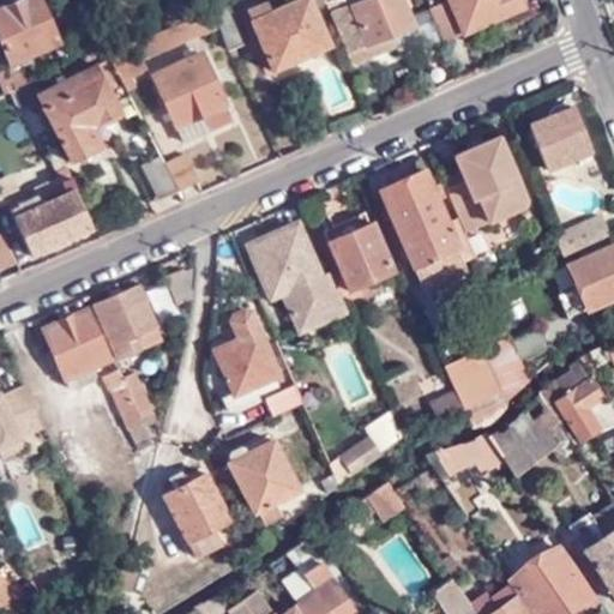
[(43,0),(25,0),(0,11),(0,34),(14,71),(23,67),(22,60),(61,43),(43,0)]
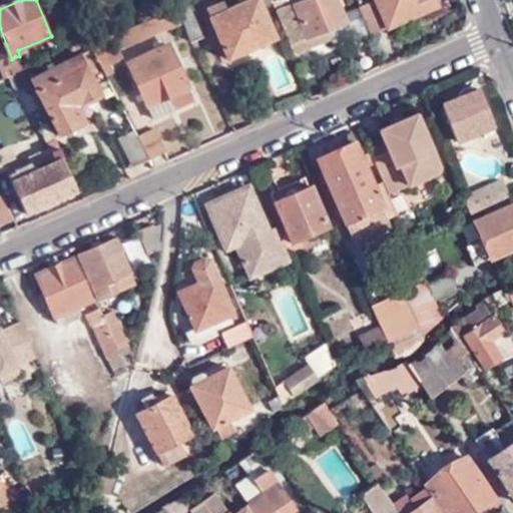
[(207,15),(224,7),(221,0),(218,0),(204,6),(207,15)]
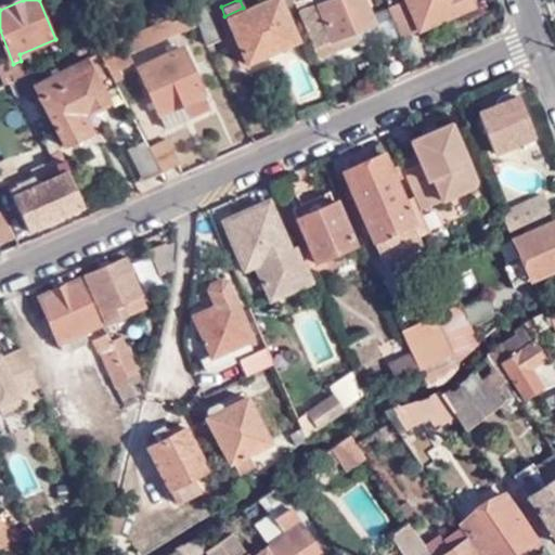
[(246,63),(297,40),(280,0),(261,0),(243,8),(224,16),(246,63)]
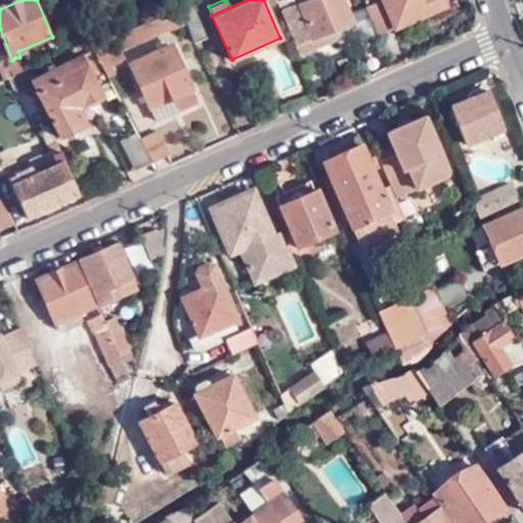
[(302,0),(281,9),(299,54),(319,46),(316,37),(354,21),(351,12),(345,0),(302,0)]
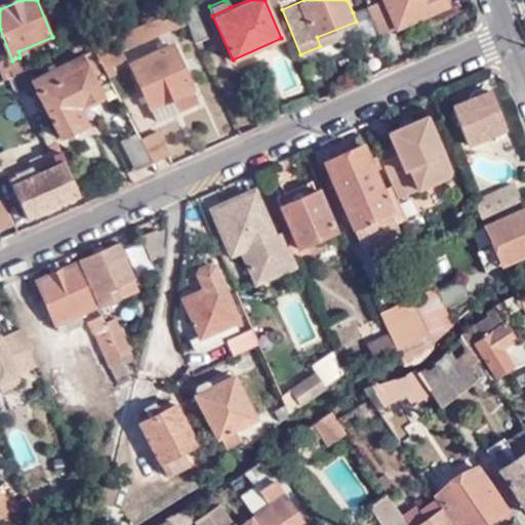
[(384,0),(371,5),(382,34),(449,6),(446,0),(384,0)]
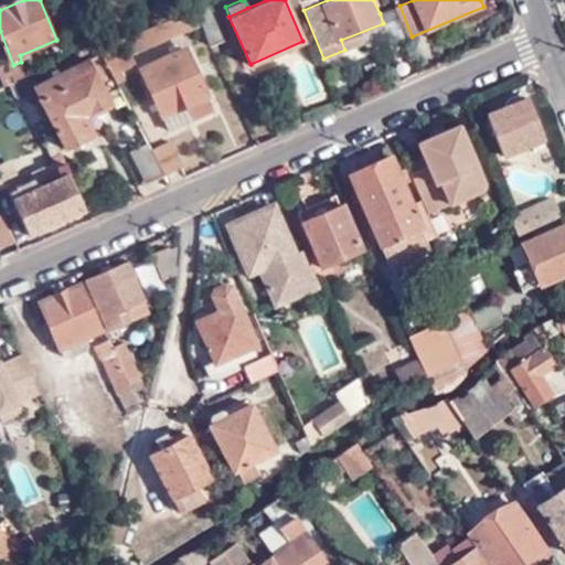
[(205,21),(215,44),(228,39),(214,3),(200,9),(205,21)]
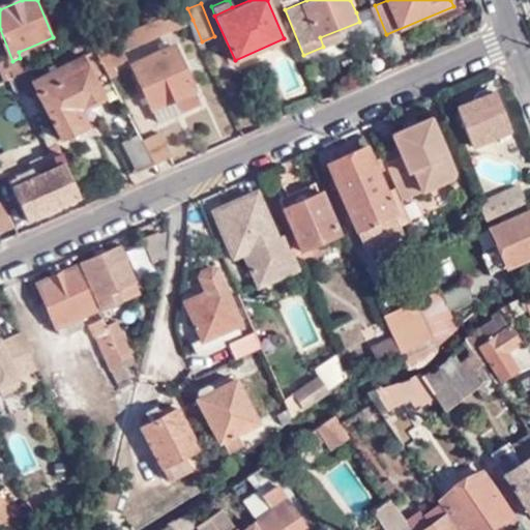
[(320,37),(323,47),(342,39),(344,42),(362,35),(364,40),(384,32),(373,5),(356,12),(359,22),(320,37)]
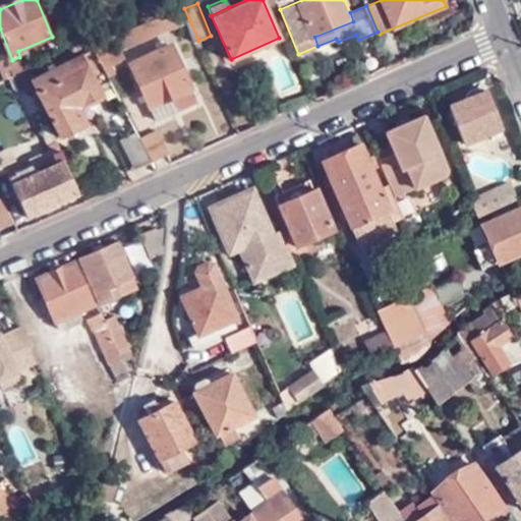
[(122,46),(189,19),(184,8),(175,11),(118,34),(122,46)]
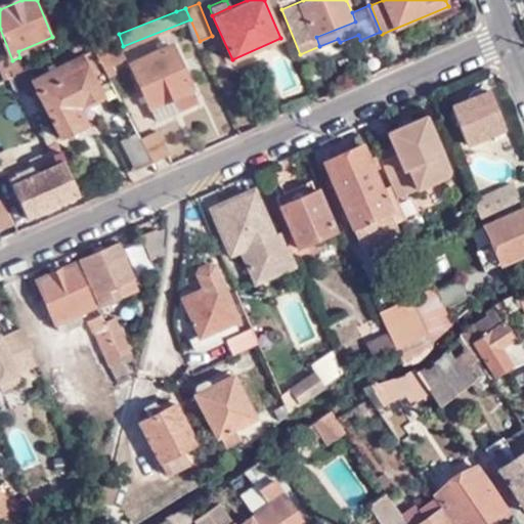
[(95,43),(107,67),(125,58),(115,35),(95,43)]
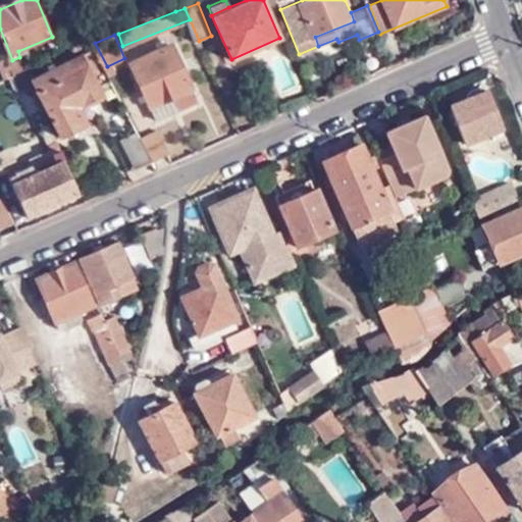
[(93,39),(76,46),(52,58),(56,66),(32,77),(61,138),(90,124),(82,107),(106,94),(103,86),(114,81),(107,66),(95,43),(93,39)]
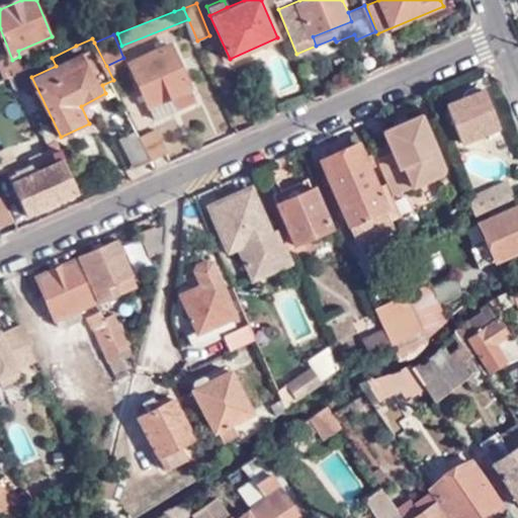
[(128,62),(154,119),(195,102),(170,44),(128,62)]
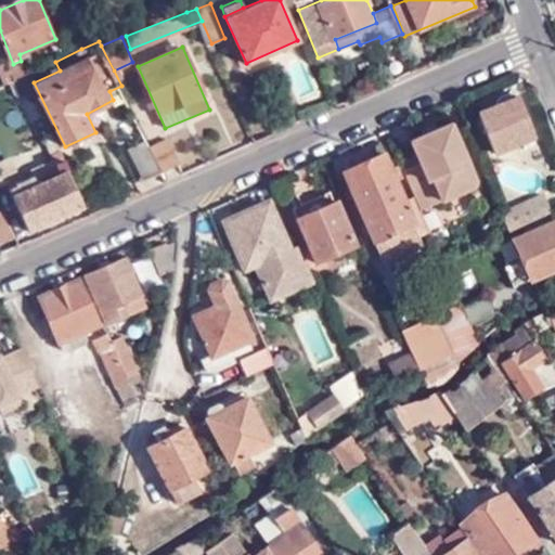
[(15,79),(8,61),(0,63),(0,69),(7,84),(15,79)]
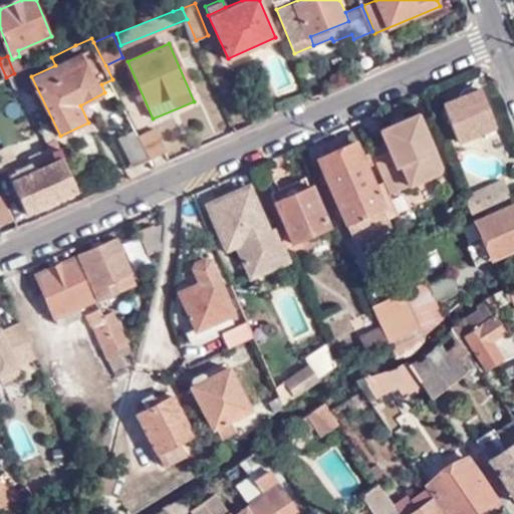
[(440,101),(457,143),(496,126),(479,85),(440,101)]
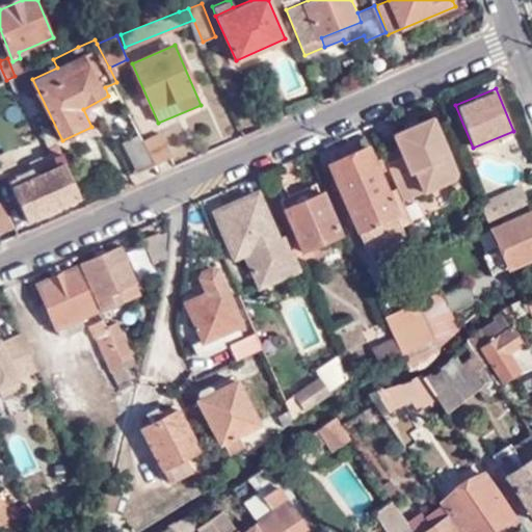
[(405,156),(387,165),(398,191),(402,202),(416,195),(418,189),(420,189),(423,192),(450,181),(455,173),(432,118),(394,134),(405,156)]
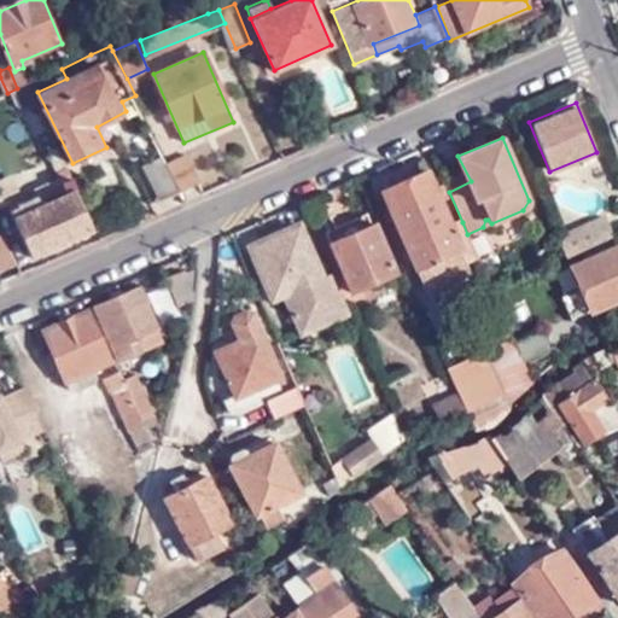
[(168,162),(181,192),(200,182),(187,153),(168,162)]
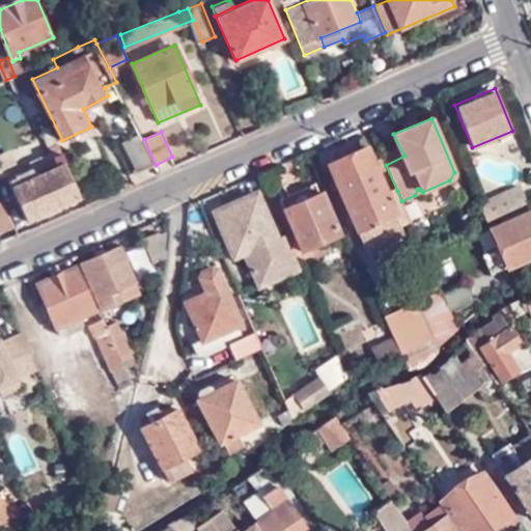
[(137,173),(156,165),(144,139),(127,147),(137,173)]
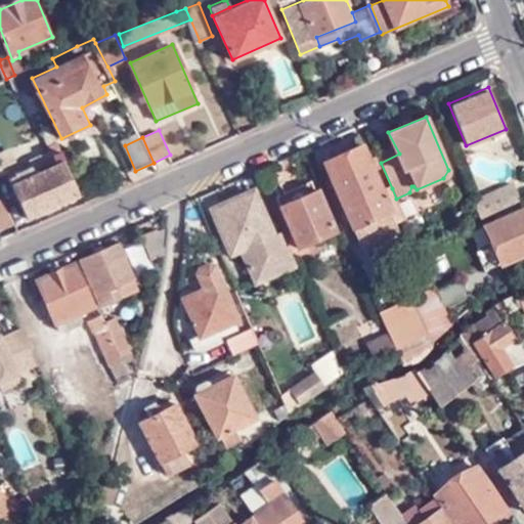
[(396,199),(392,188),(383,191),(374,171),(378,169),(367,145),(325,164),(362,252),(401,235),(392,211),(400,207),(396,199)]
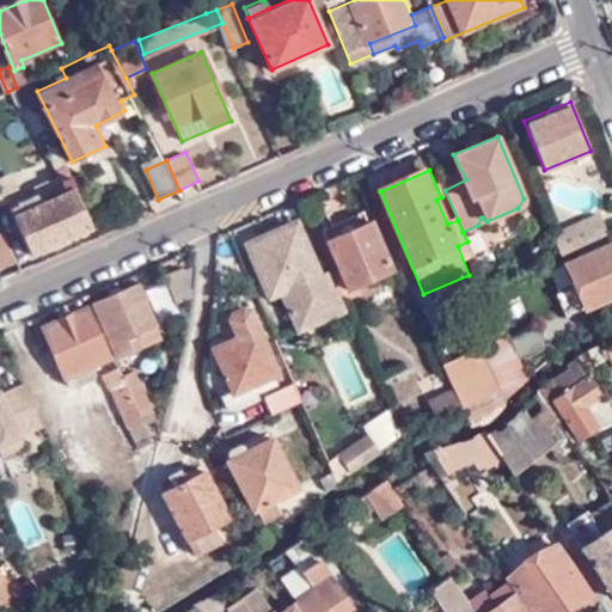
[(72,189),(77,187),(71,175),(61,181),(65,191),(22,212),(16,203),(7,207),(29,255),(90,227),(72,189)]
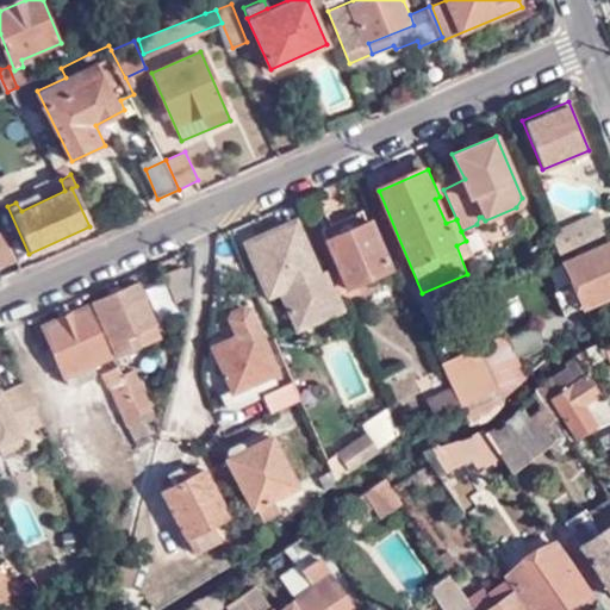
[(597,215),(552,234),(559,249),(604,231),(597,215)]
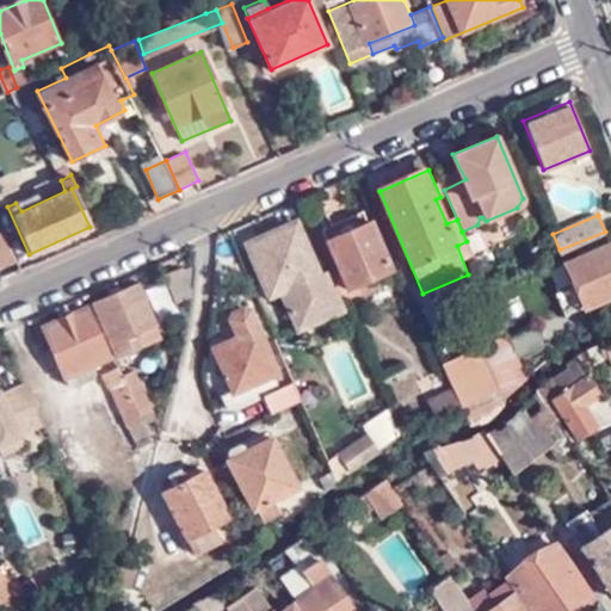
[(393,273),(371,221),(326,240),(349,292),(393,273)]
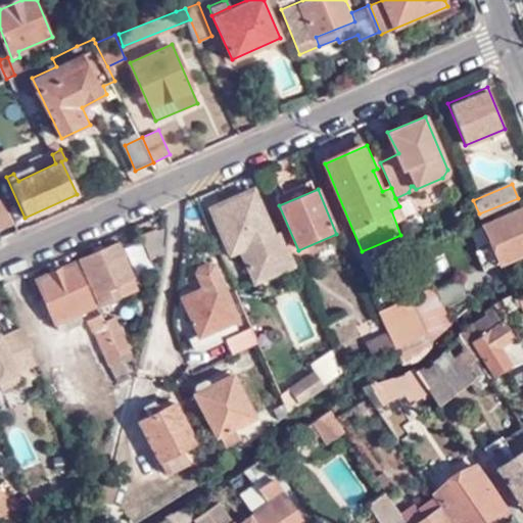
[(297,264),(283,231),(274,234),(255,191),(211,209),(231,253),(241,249),(255,283),(297,264)]
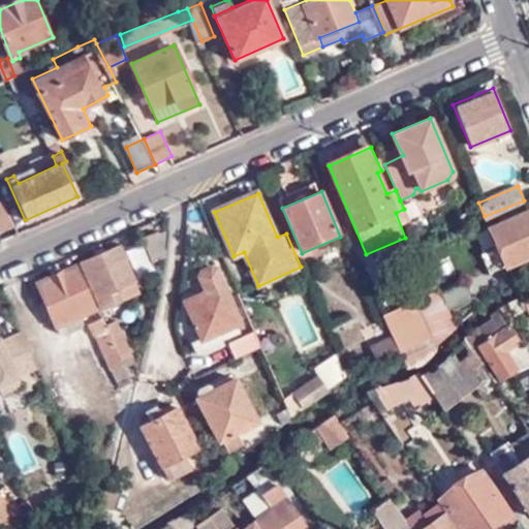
[(0,231),(14,226),(1,196),(0,196),(0,231)]
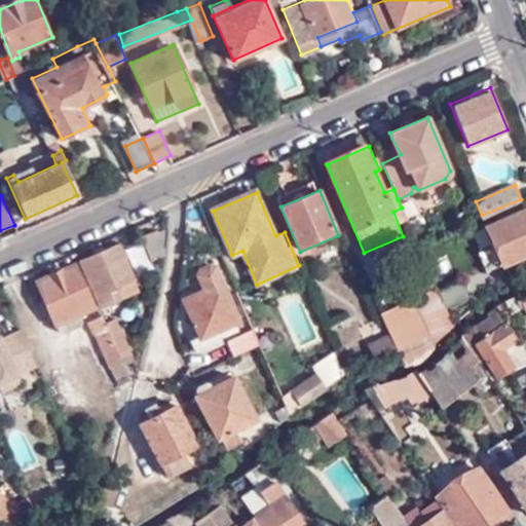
[(525,209),(486,224),(502,266),(525,256),(525,209)]
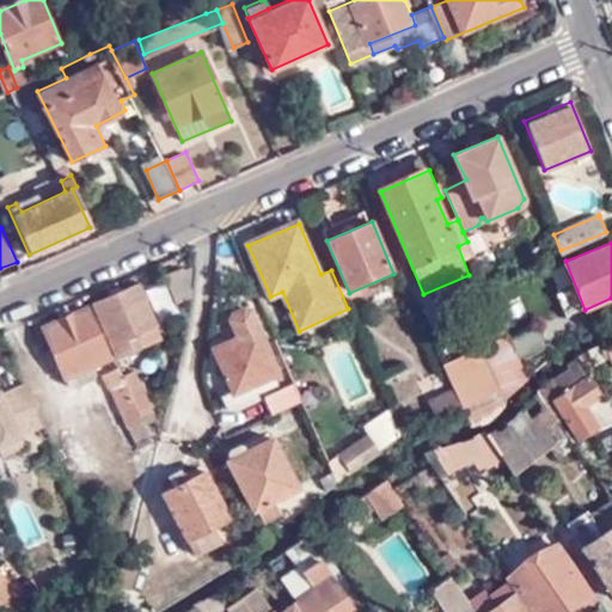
[(177,304),(191,297),(193,289),(184,269),(166,277),(177,304)]
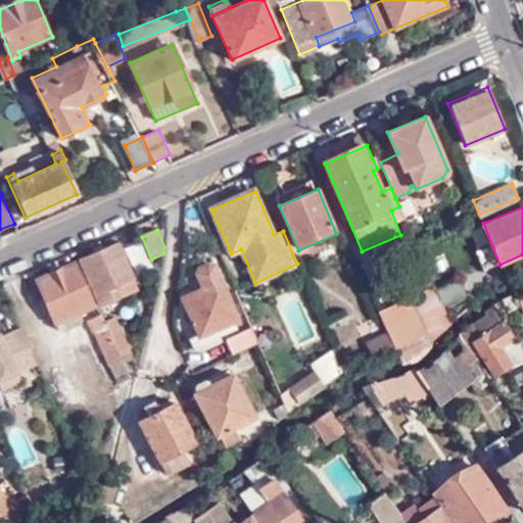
[(135,279),(119,243),(82,260),(103,307),(121,298),(117,288),(135,279)]
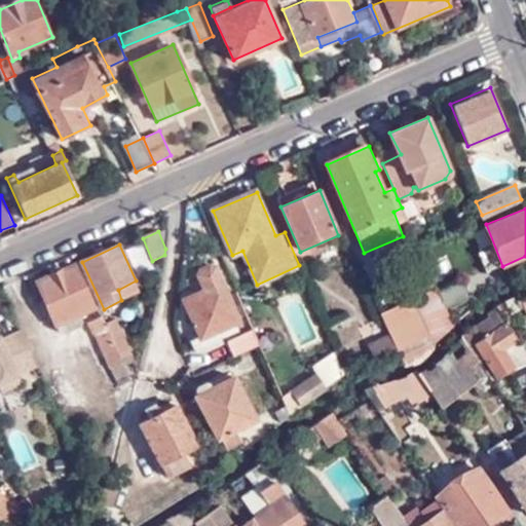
[(191,352),(220,340),(219,337),(226,334),(223,326),(238,318),(217,265),(208,263),(198,268),(195,275),(201,289),(181,298),(196,335),(187,339),(191,352)]
